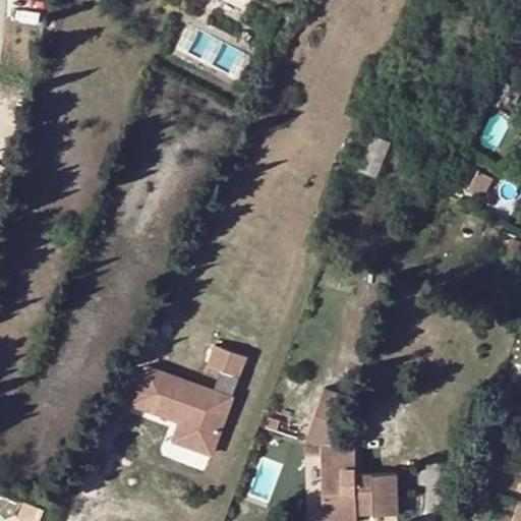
[(359,171),(375,177),(389,140),(373,134),(359,171)]
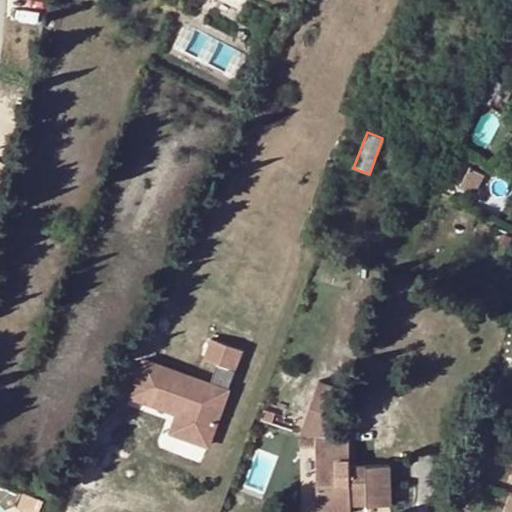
[(243,346),(210,334),(203,355),(216,360),(209,381),(143,356),(132,385),(154,393),(151,400),(177,409),(185,412),(178,432),(207,443),(243,346)]
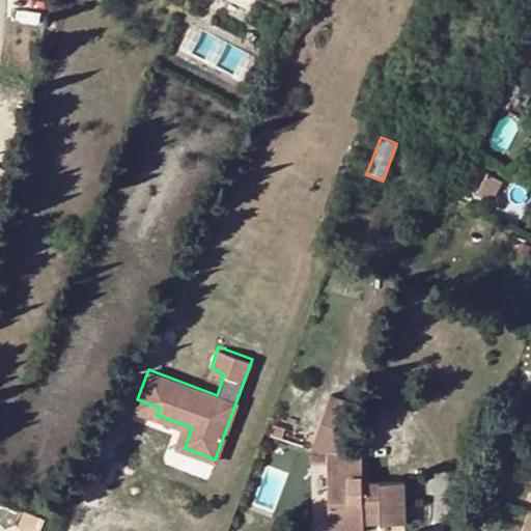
[(310,447),(335,455),(354,401),(329,393),(310,447)]
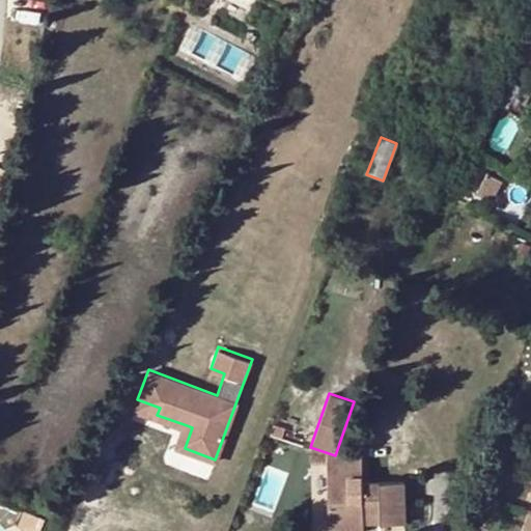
[(160,408),(137,399),(134,407),(157,415),(160,408)]
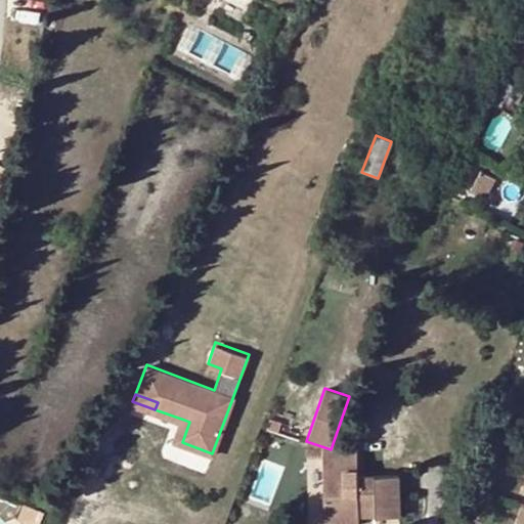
[(173,439),(182,442),(189,422),(181,419),(173,439)]
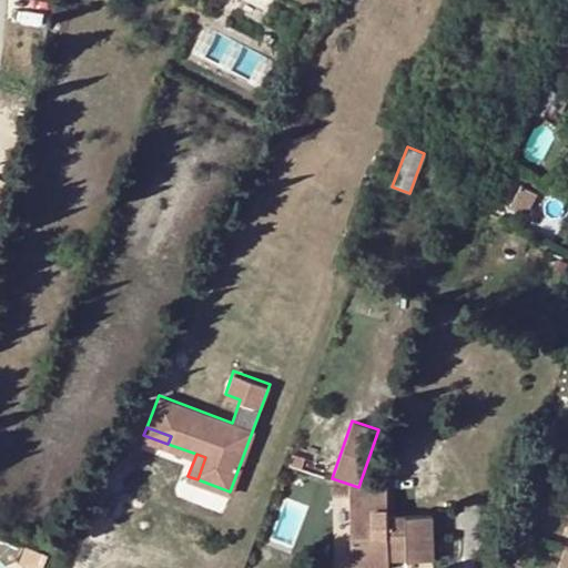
[(351,567),(387,567),(388,560),(388,548),(407,549),(407,560),(434,559),(434,557),(433,535),(433,517),(433,515),(387,516),(387,507),(371,507),(350,508),(351,567)]
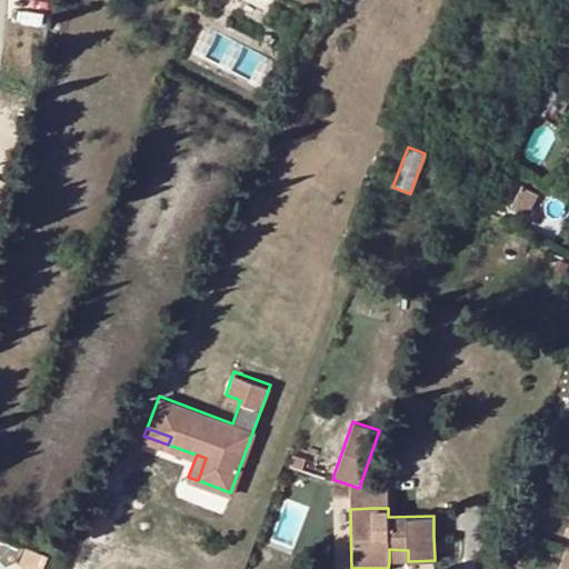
[(41,568),(47,557),(26,548),(19,561),(35,568),(41,568)]
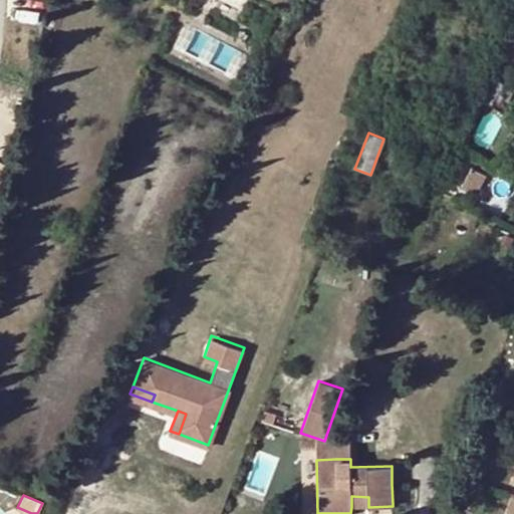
[(351,507),(368,507),(368,497),(351,496),(351,507)]
